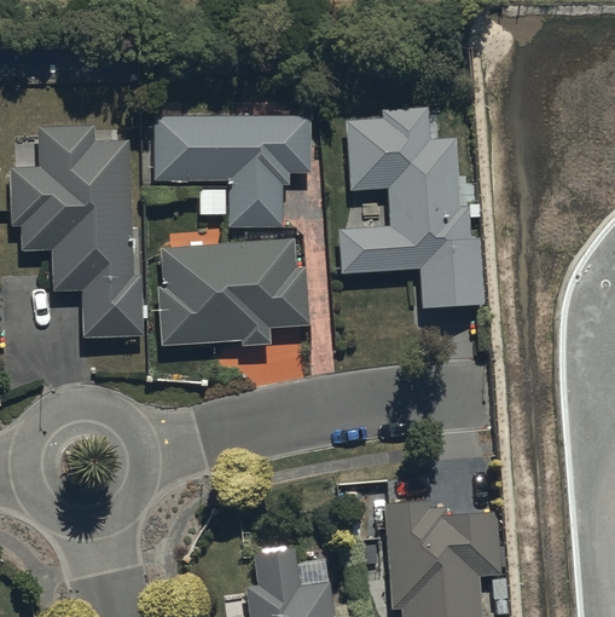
[(382,117),(344,120),(349,191),(388,189),(390,226),(338,230),(342,274),(418,269),(421,310),(485,305),(481,237),(469,238),(466,206),(460,207),(456,139),(430,140),(428,108),(382,111),(382,117)]
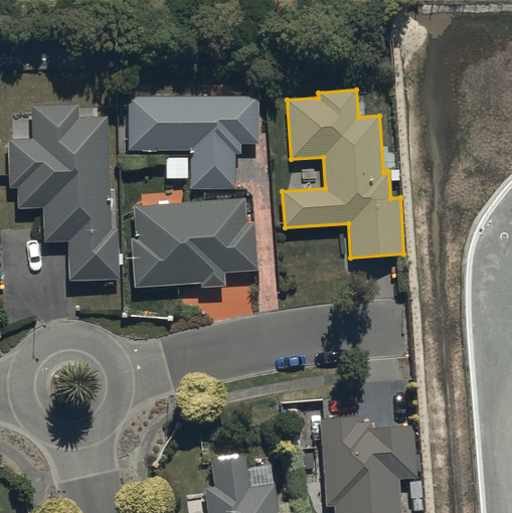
[(258,97),(128,97),(128,151),(190,152),(190,188),(236,188),(236,155),(240,155),(240,143),(258,143),(258,97)]
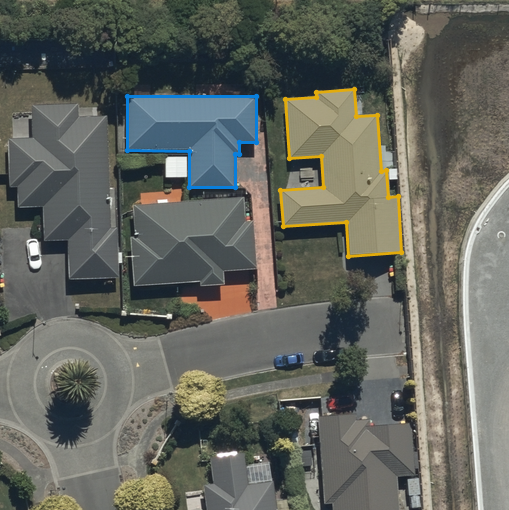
[(79,101),(31,103),(32,136),(7,137),(9,187),(17,187),(18,207),(43,206),(44,240),(69,239),(70,278),(118,276),(116,228),(110,228),(106,115),(79,116),(79,101)]
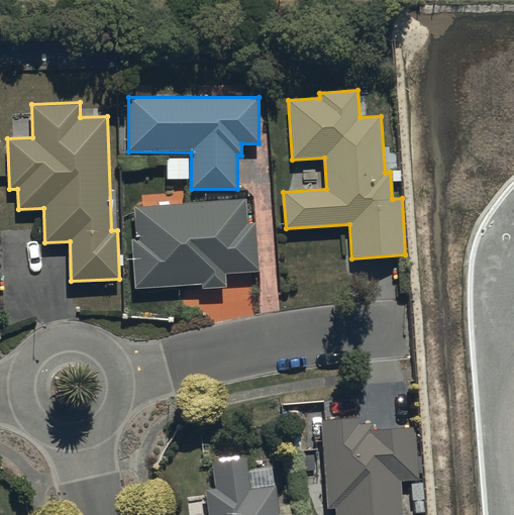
[(189,159),(167,159),(167,180),(189,179),(189,159)]
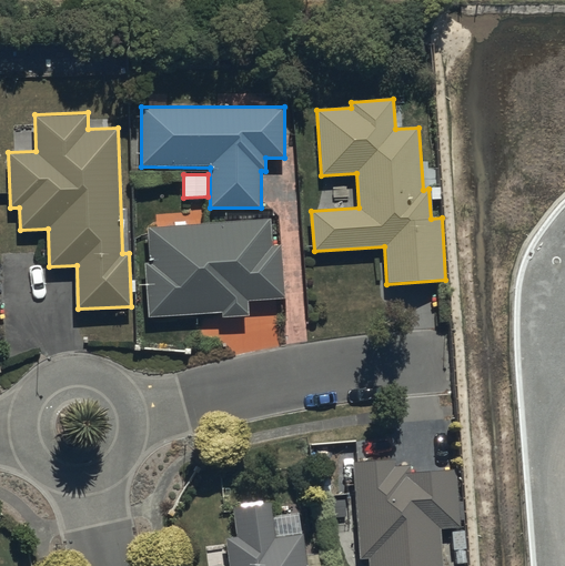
[(269,219),(147,226),(150,262),(144,262),(149,317),(222,313),(222,317),(248,315),(246,300),(283,297),(280,245),(271,246),(269,219)]
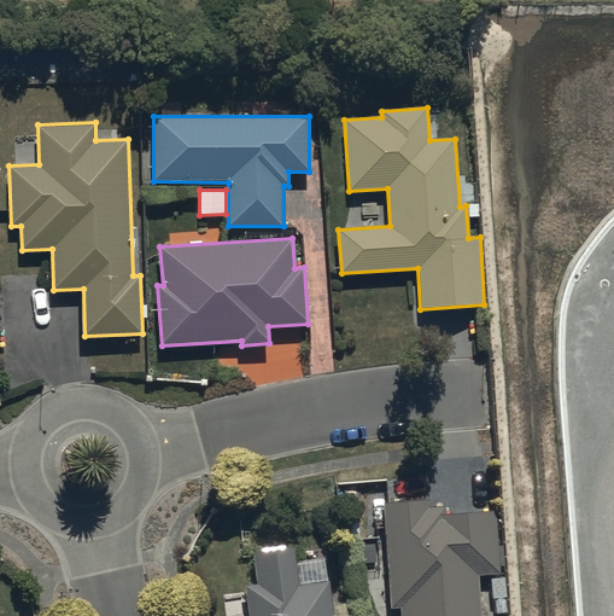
[(428,499),(385,503),(392,608),(401,608),(402,615),(480,615),(478,576),(501,574),(496,510),(445,513),(445,505),(430,506),(428,499)]
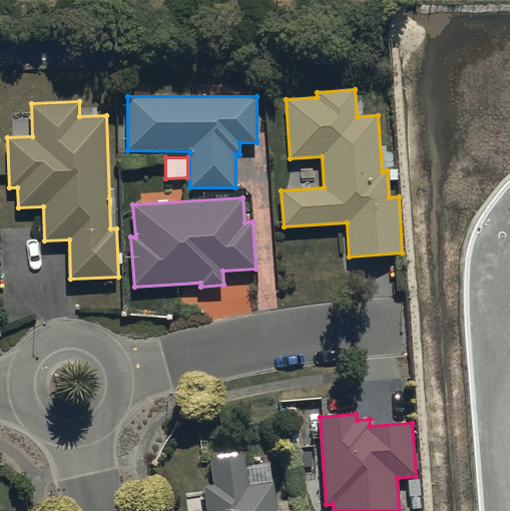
[(279,510),(275,481),(248,484),(244,453),(210,457),(214,486),(205,487),(208,510),(279,510)]
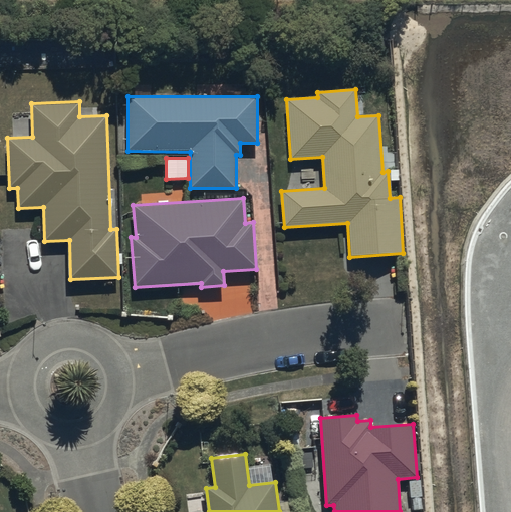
All buildings are outlined.
